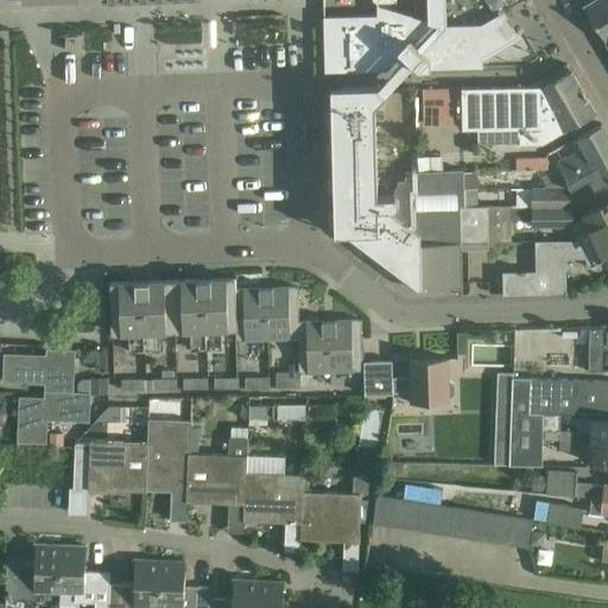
[(405,70),(406,70),(413,63),(420,70),(483,68),(483,67),(525,65),(537,58),(523,33),(512,40),(511,38),(508,39),(482,37),(482,26),(483,25),(482,24),(481,25),(447,26),(445,0),(428,0),(429,23),(378,5),(378,16),(323,17),(325,73),(397,70),(401,65),(405,70)]
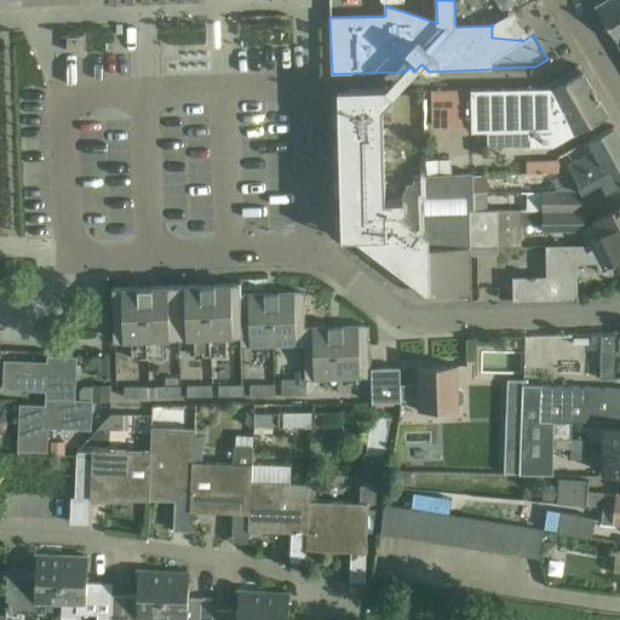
[(619,0),(607,0),(596,7),(619,46),(619,0)]
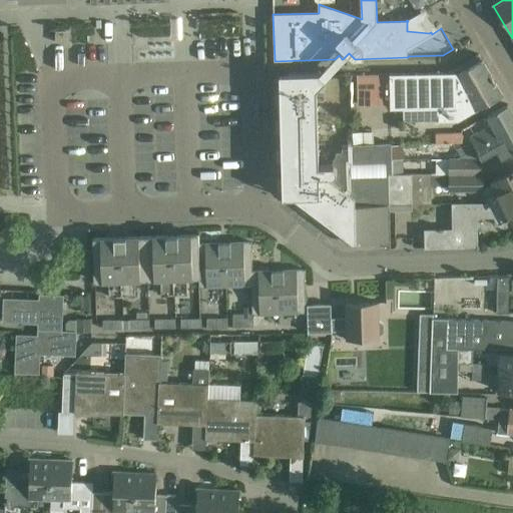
[(66,31),(55,32),(55,43),(66,42),(66,31)]
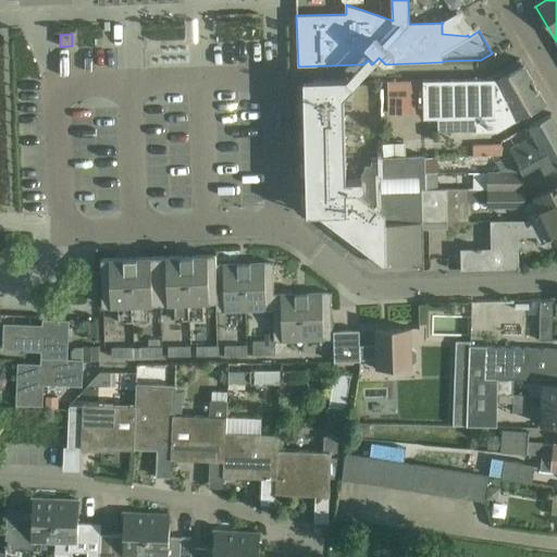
[(304,85),(298,85),(299,100),(301,207),(300,208),(301,209),(354,248),(357,244),(381,262),(387,262),(386,223),(422,222),(422,189),(426,189),(425,174),(425,159),(383,160),(371,161),(371,165),(364,165),(364,171),(355,180),(346,180),(344,97),(354,86),(353,84),(360,75),(371,64),(368,60),(363,64),(353,75),(348,81),(346,78),(335,78),(313,79),(304,79),(304,85)]
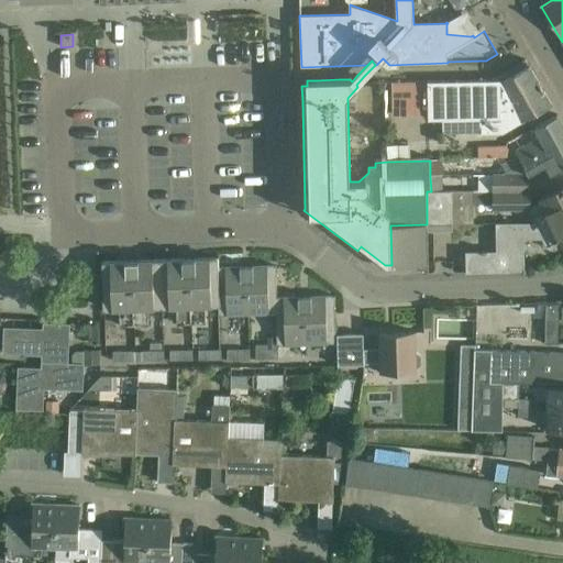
[(527,100),(543,90),(529,66),(525,61),(493,78),(492,79),(492,80),(427,81),(428,113),(429,119),(442,118),(498,118),(498,106),(522,91),(527,100)]
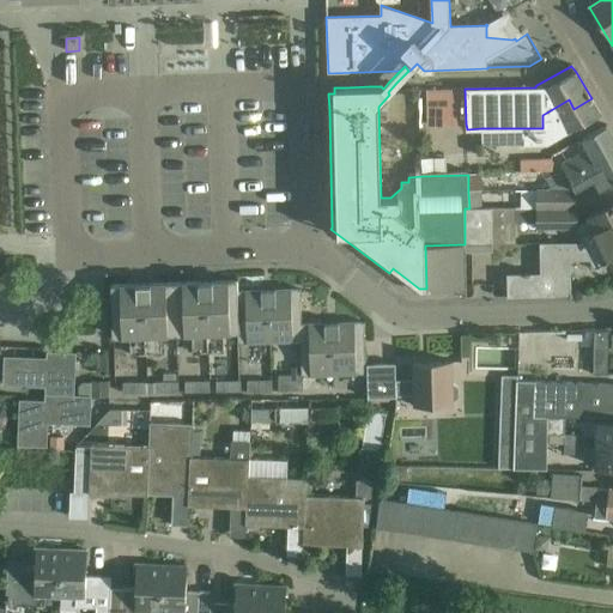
[(465,89),(426,90),(428,125),(466,123),(465,89)]
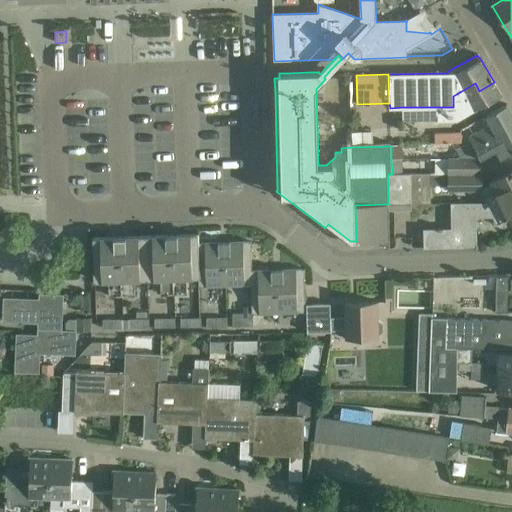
[(438,121),(458,121),(502,95),(494,82),(479,91),(475,83),(453,96),(453,107),(402,107),(402,120),(438,119),(438,121)]
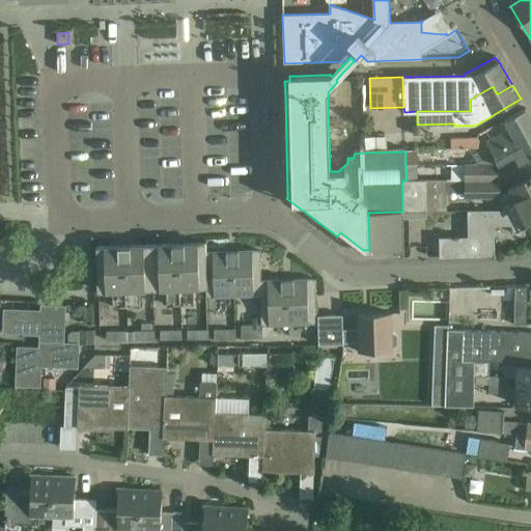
[(509,130),(486,142),(493,154),(530,132),(530,118),(526,109),(504,120),(509,130)]
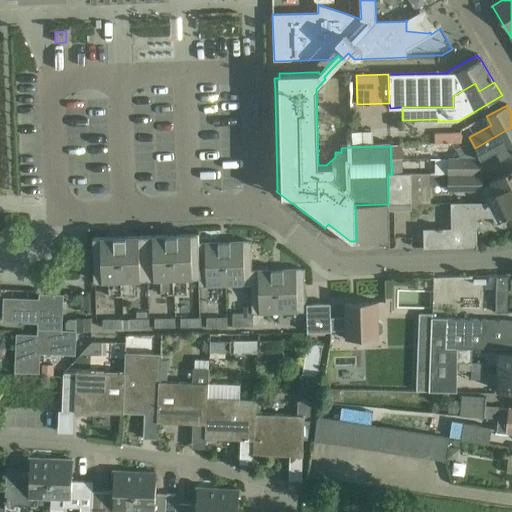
[(455,158),(448,158),(449,174),(481,174),(481,159),(497,151),(501,160),(508,156),(508,157),(511,156),(511,155),(511,127),(475,148),(455,158)]
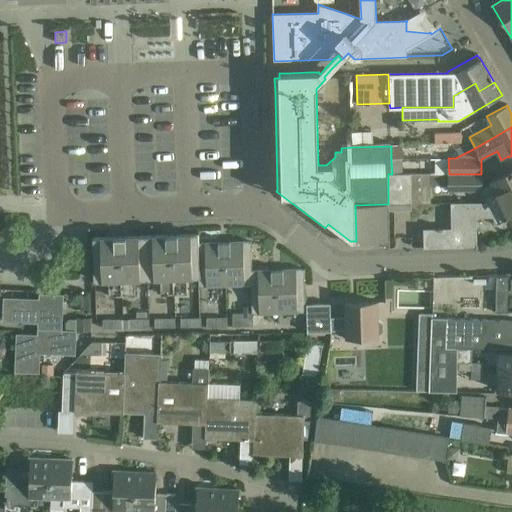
[(459,143),(459,132),(433,132),(434,143),(459,143)]
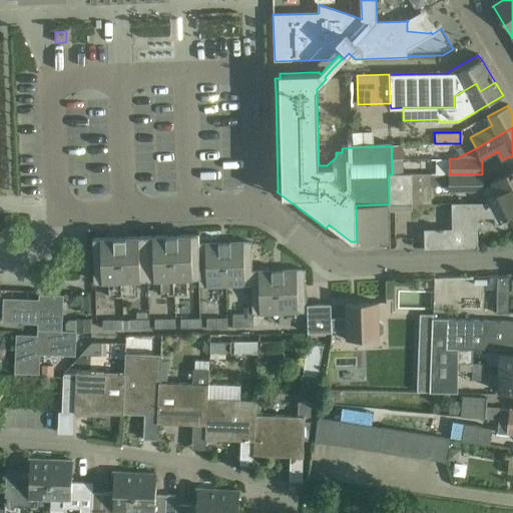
[(403,145),(392,146),(392,160),(403,159),(403,145)]
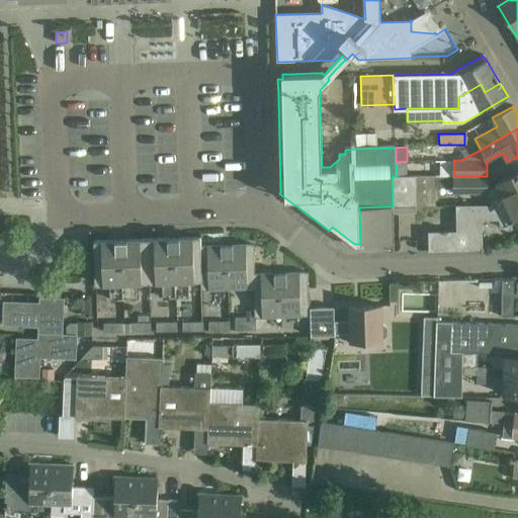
[(407,161),(396,162),(397,176),(408,176),(407,161)]
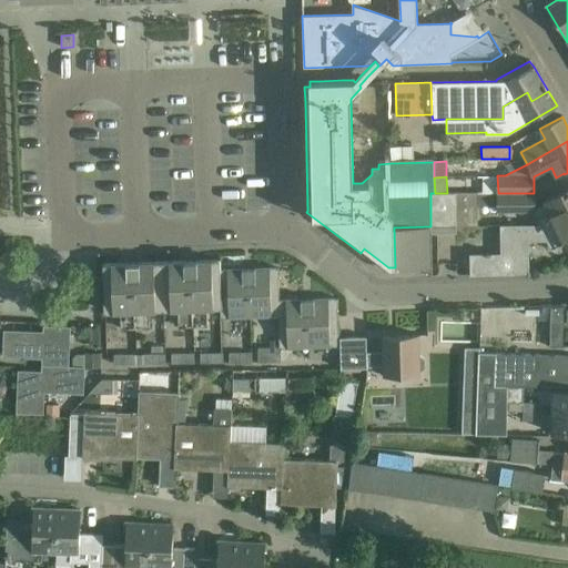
[(564,224),(567,222),(567,190),(547,201),(551,210),(537,217),(540,224),(564,224)]
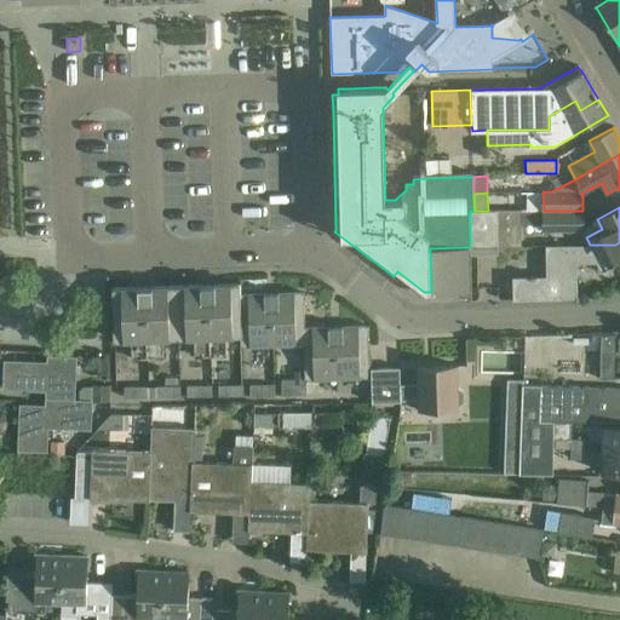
[(475,211),(470,211),(470,247),(471,256),(498,254),(498,248),(498,211),(488,211),(475,211)]
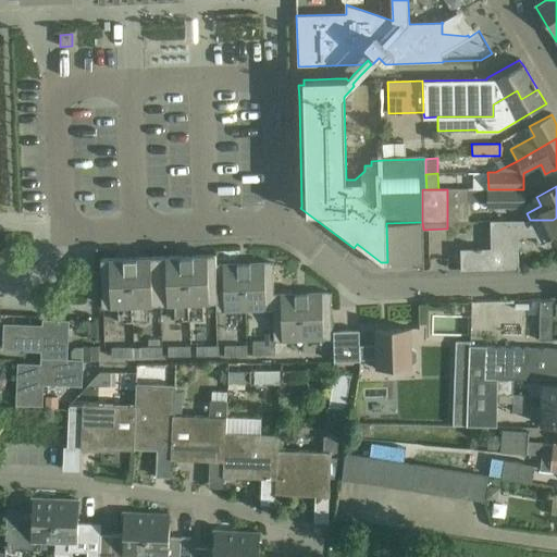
[(489,189),(447,189),(447,223),(468,222),(468,201),(489,201),(489,208),(524,207),(523,189),(489,189)]
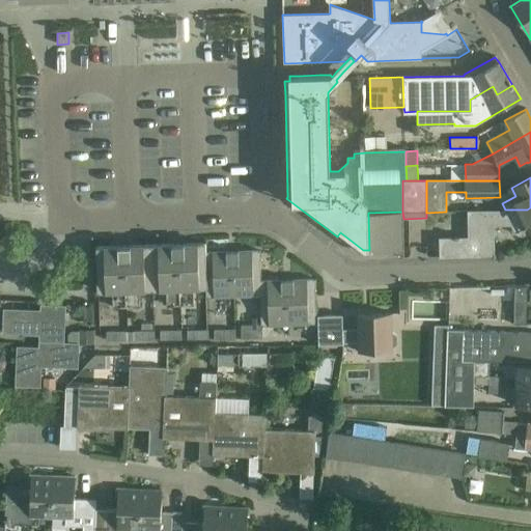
[(530,207),(527,210),(505,210),(468,211),(468,238),(440,238),(440,257),(495,256),(494,225),(510,225),(514,233),(527,227),(525,225),(529,224),(530,227),(530,207)]
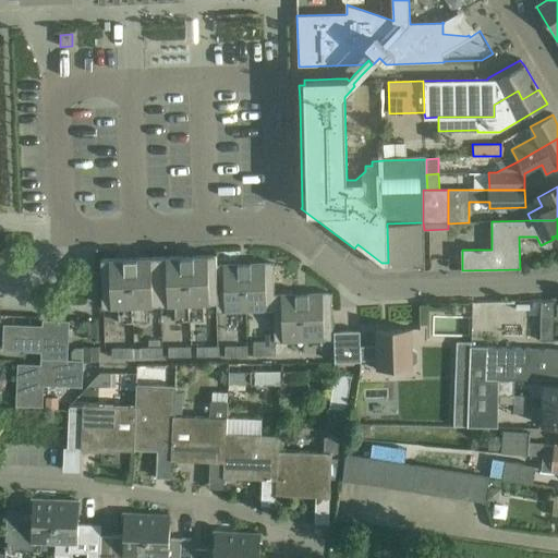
[(423,222),(387,223),(388,263),(407,264),(408,268),(412,271),(425,271),(424,230),(423,222)]
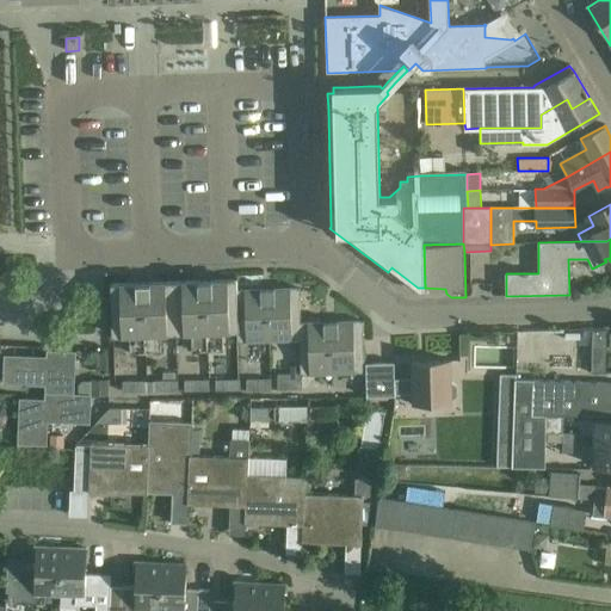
[(222,331),(236,331),(239,331),(238,291),(238,281),(205,282),(208,351),(222,351),(222,331)]
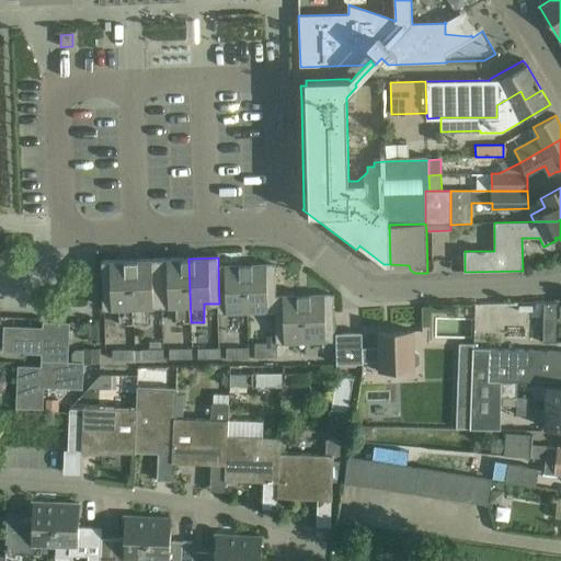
[(176,323),(191,322),(189,259),(160,260),(161,306),(175,305),(176,323)]
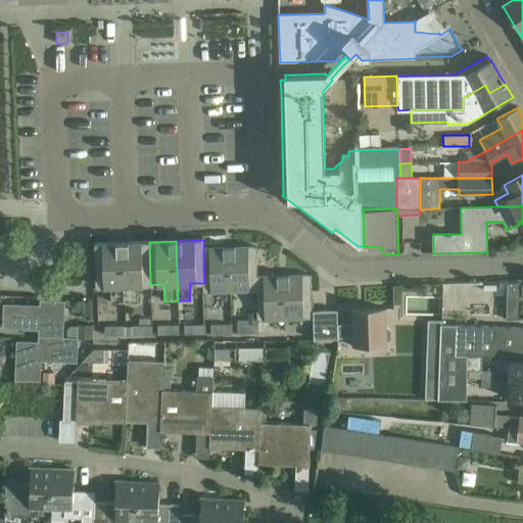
[(111,303),(125,302),(123,242),(95,243),(96,287),(111,286),(111,303)]
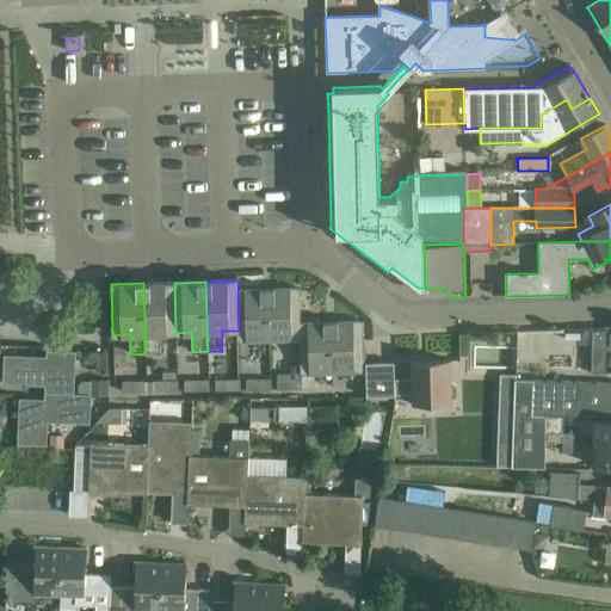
[(160,333),(176,333),(174,283),(143,283),(146,353),(160,353),(160,333)]
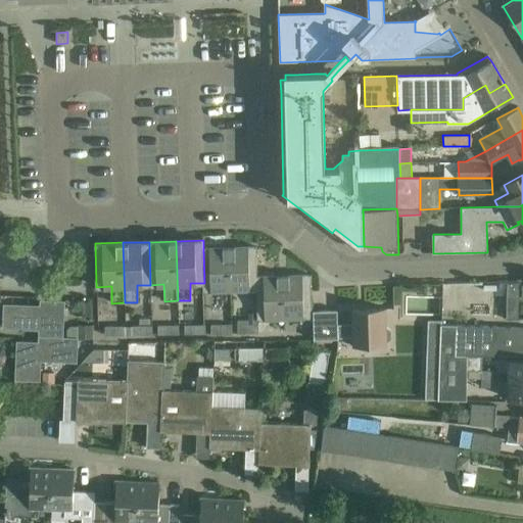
[(230,291),(256,290),(257,290),(257,277),(256,247),(229,248),(230,291)]
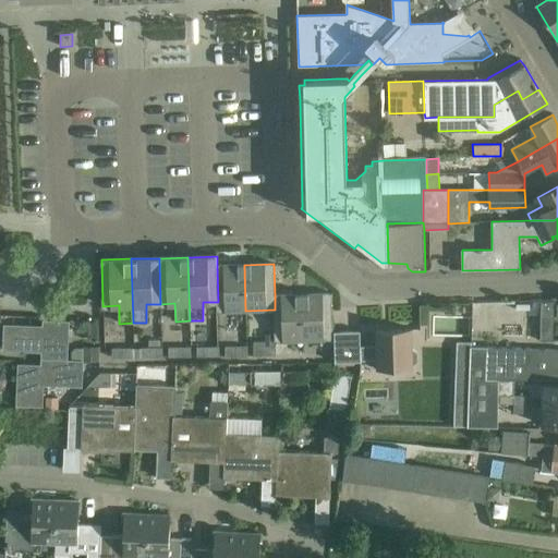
[(244,265),(217,266),(218,302),(216,302),(217,312),(245,311),(244,265)]
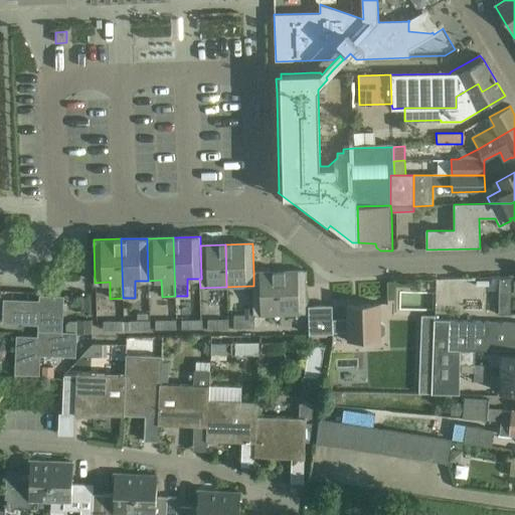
[(281,314),(308,313),(309,307),(307,307),(306,271),(279,272),(281,314)]
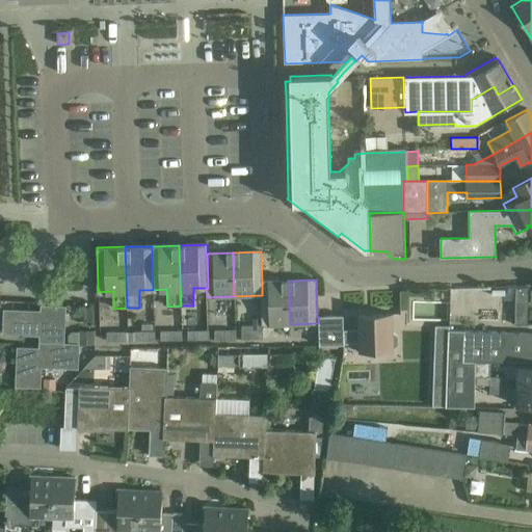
[(288,281),(262,282),(262,295),(261,295),(262,319),(262,325),(290,324),(288,281)]
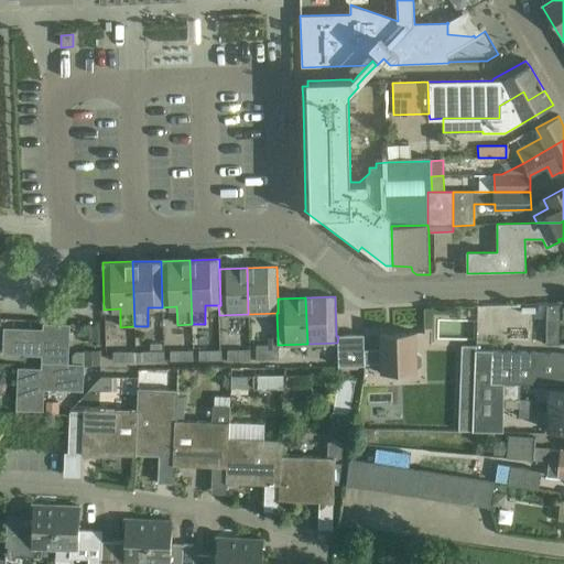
[(559,304),(546,304),(545,345),(557,344),(559,304)]
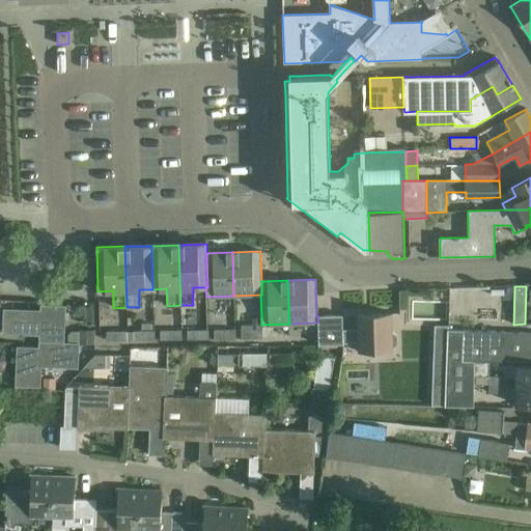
[(40,335),(64,335),(65,307),(42,306),(42,311),(40,335)]
